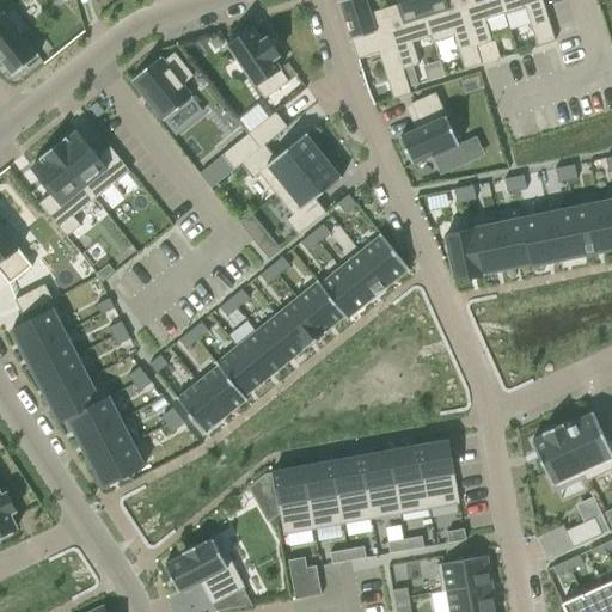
[(365,0),(346,0),(340,2),(357,61),(378,54),(392,101),(409,96),(385,16),(371,20),(365,0)]
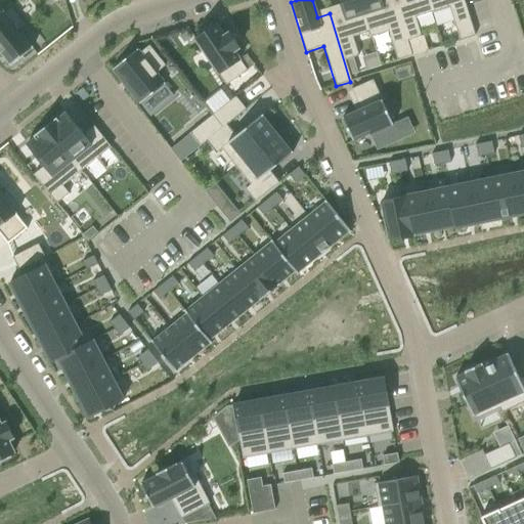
[(341,10),(330,13),(350,82),(351,81),(345,60),(354,57),(358,56),(358,55),(354,43),(352,38),(354,37),(362,34),(368,33),(368,34),(369,37),(370,37),(359,0),(337,0),(339,5),(341,10)]
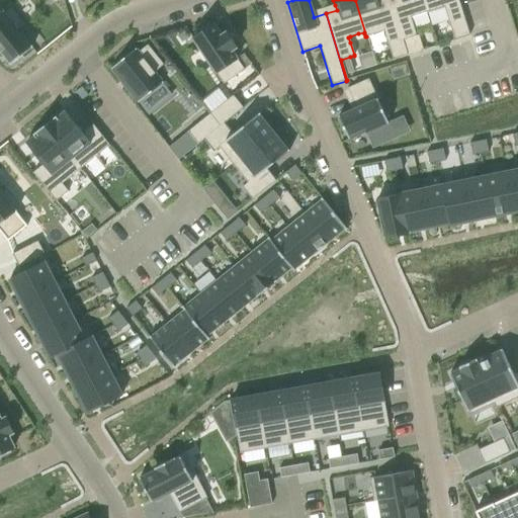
[(355,0),(366,36),(368,35),(383,31),(392,57),(393,60),(407,56),(402,40),(389,0),(355,0)]
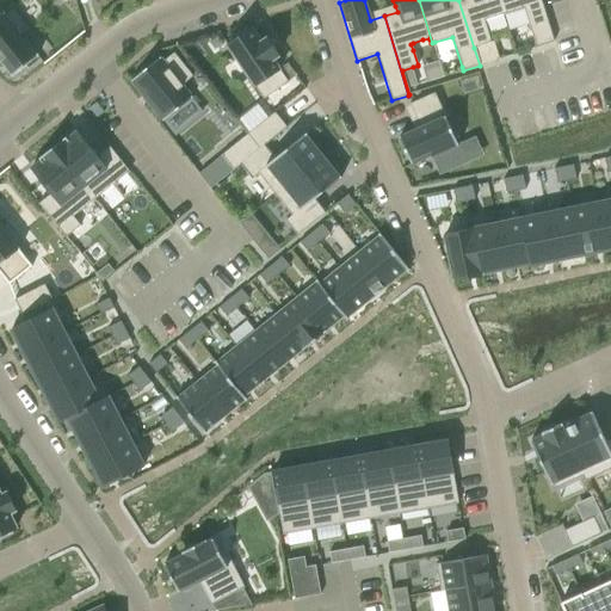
[(458,0),(474,48),(480,66),(475,48),(491,43),(485,25),(483,22),(488,20),(504,16),(499,0),(458,0)]
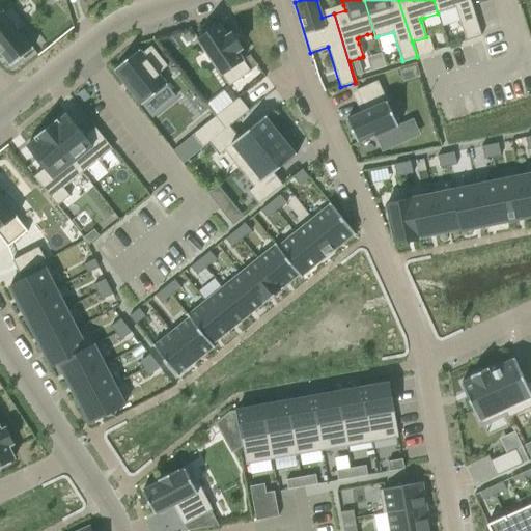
[(434,0),(438,14),(455,7),(464,34),(466,42),(481,37),(469,0),(434,0)]
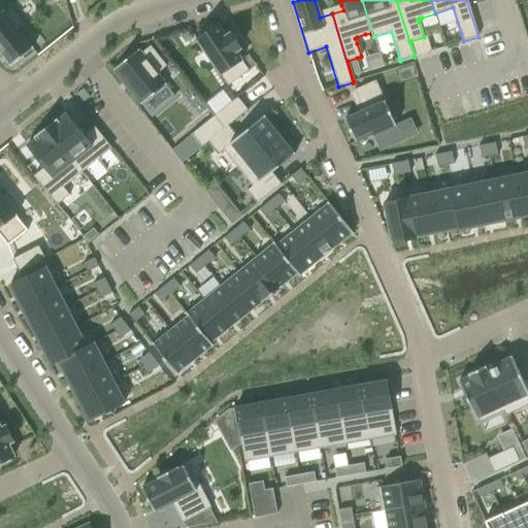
[(0,11),(0,53),(6,60),(9,64),(9,65),(8,66),(9,67),(33,48),(32,47),(31,47),(30,46),(27,43),(18,31),(23,27),(24,26),(10,9),(5,13),(4,14),(3,13),(2,13),(3,12),(3,11),(1,12),(0,11)]
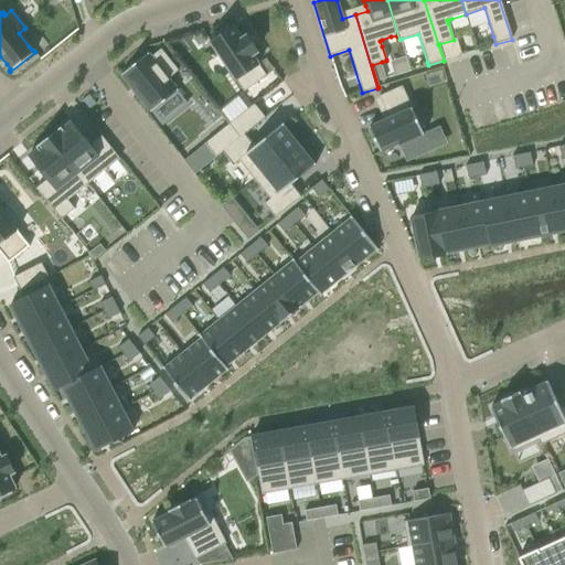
[(214,40),(210,43),(243,93),(266,76),(254,59),(252,56),(256,53),(257,53),(246,36),(241,40),(233,28),(228,30),(226,27),(212,36),(214,40)]
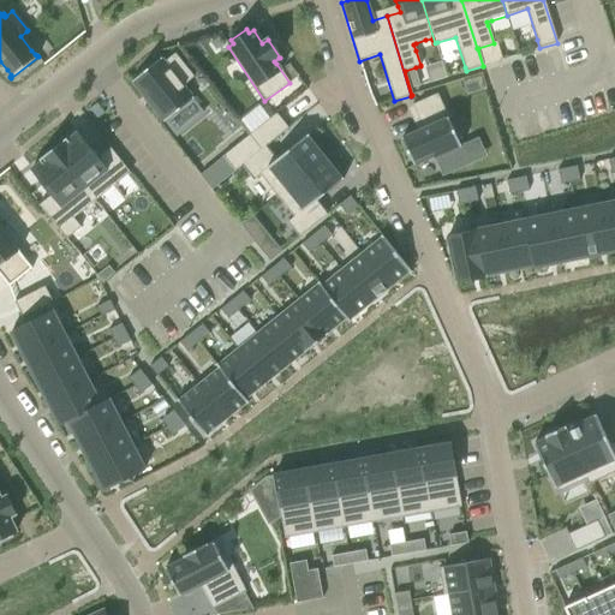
[(161,58),(131,83),(132,84),(132,83),(162,121),(163,123),(193,99),(192,97),(192,99),(183,87),(193,78),(174,54),(163,63),(162,61),(161,60),(162,59),(161,58)]
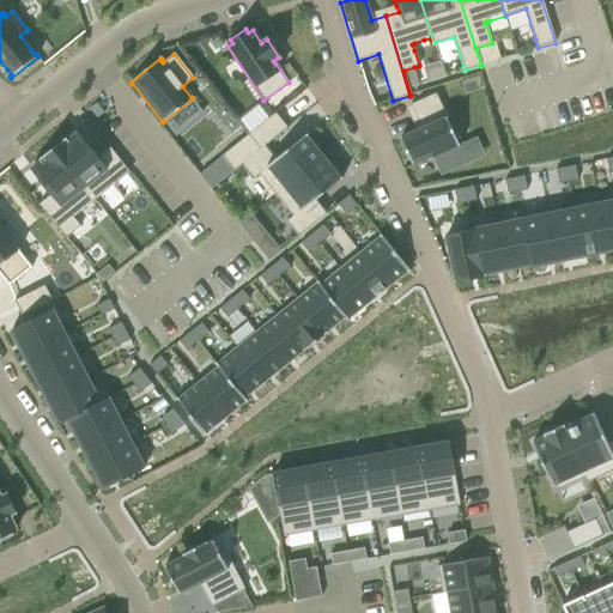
[(417,131),(400,138),(412,165),(431,157),(432,159),(460,146),(436,93),(411,105),(411,107),(420,129),(417,131)]
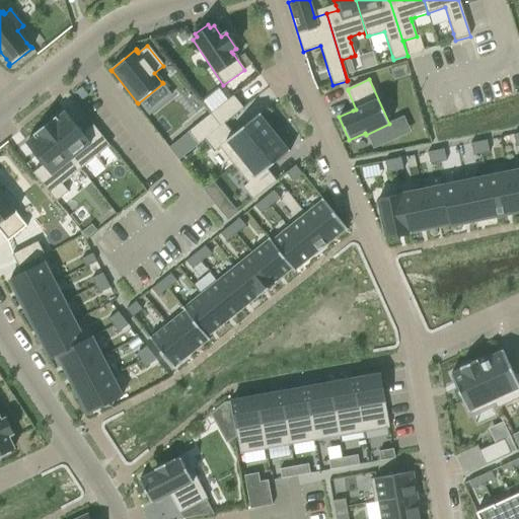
[(233,96),(210,115),(220,127),(225,124),(243,108),(233,96)]
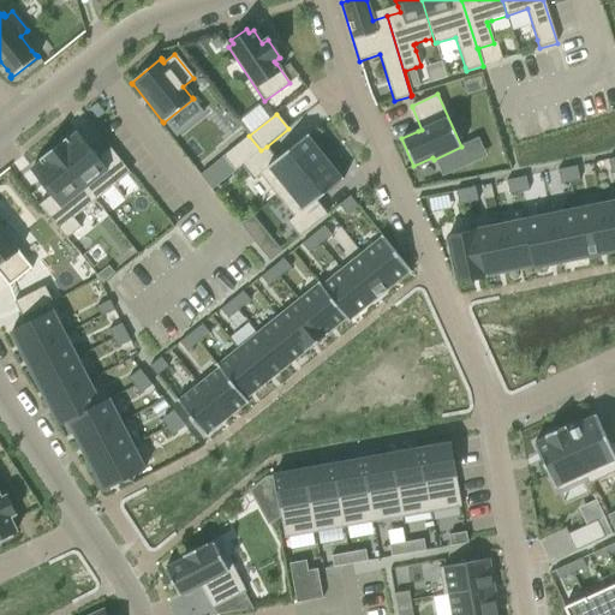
[(66,138),(52,149),(94,202),(130,173),(109,149),(97,159),(76,133),(67,141),(66,138)]
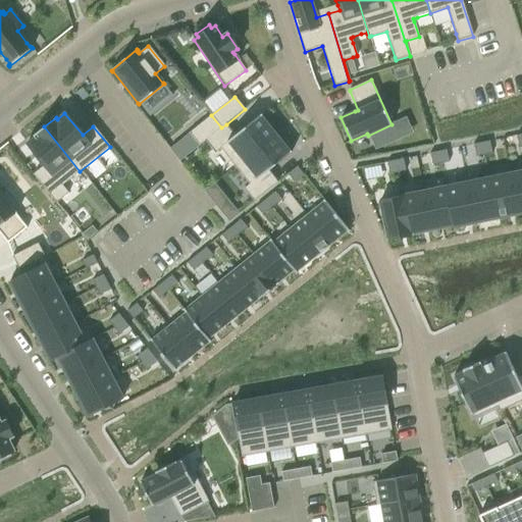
[(221,127),(205,141),(215,154),(220,149),(235,167),(275,135),(261,116),(262,116),(261,114),(235,136),(226,124),(221,127)]
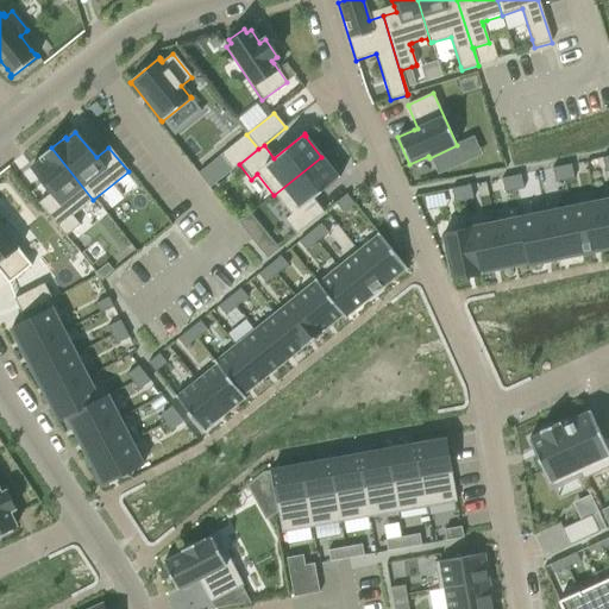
[(246,135),(220,156),(232,170),(239,164),(258,149),(246,135)]
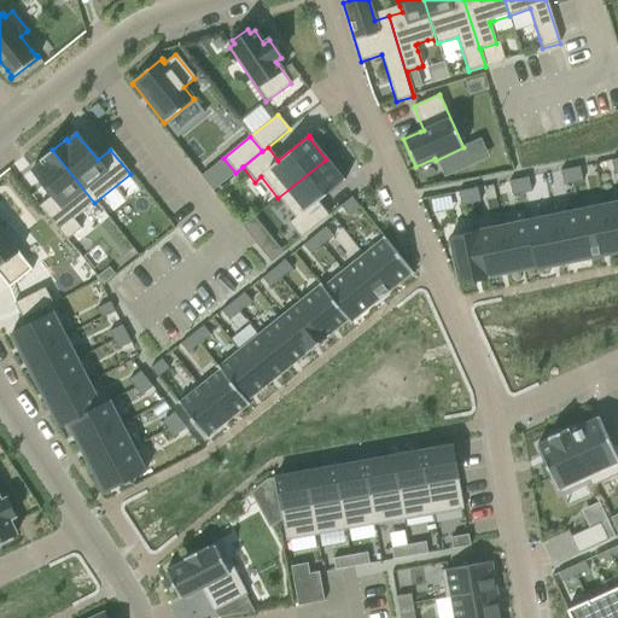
[(40,163),(31,170),(52,196),(39,207),(66,240),(81,229),(74,220),(94,203),(52,150),(39,161),(40,163)]
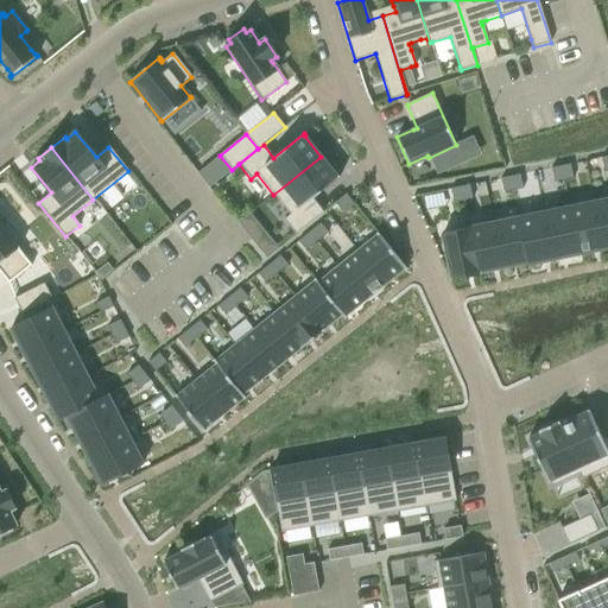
[(321,157),(273,195),(290,215),(284,220),(296,235),(324,211),(314,198),(340,178),(339,176),(337,177),(321,157)]
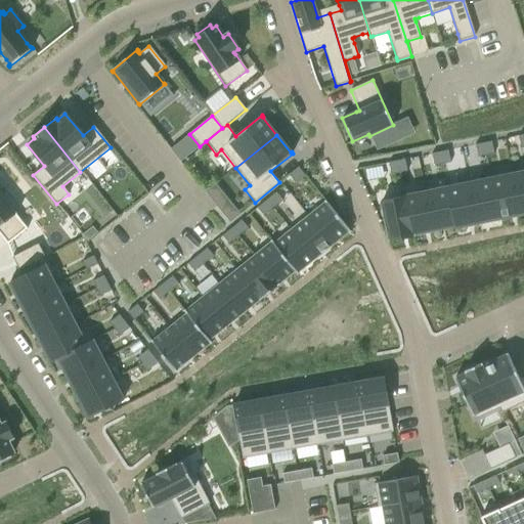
[(491,142),(483,143),(485,156),(493,155),(491,142)]
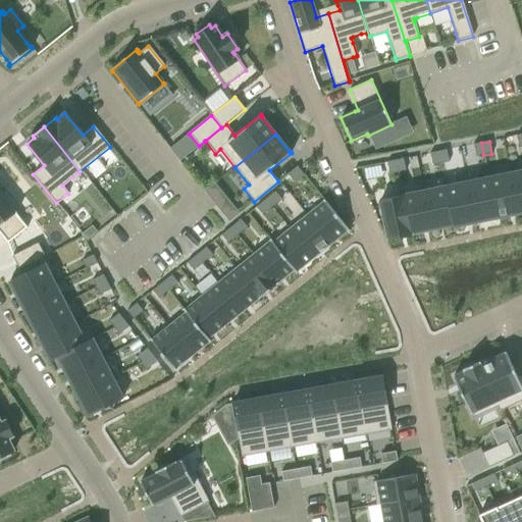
[(481,143),(473,145),(475,157),(483,155),(481,143)]
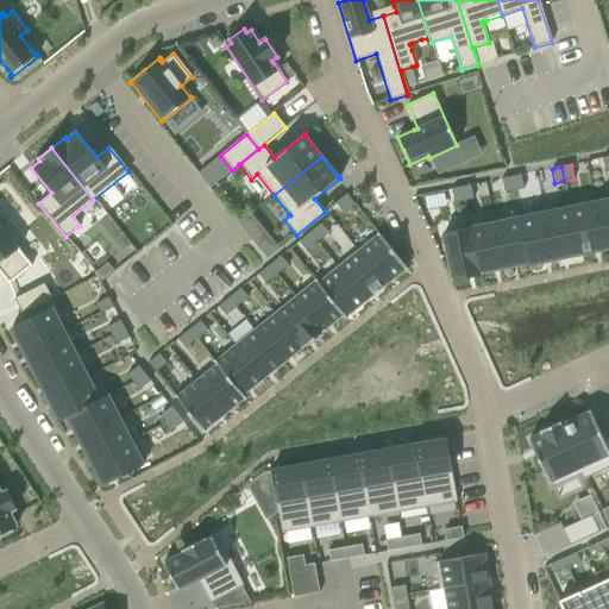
[(520,175),(510,177),(514,192),(523,189),(520,175)]
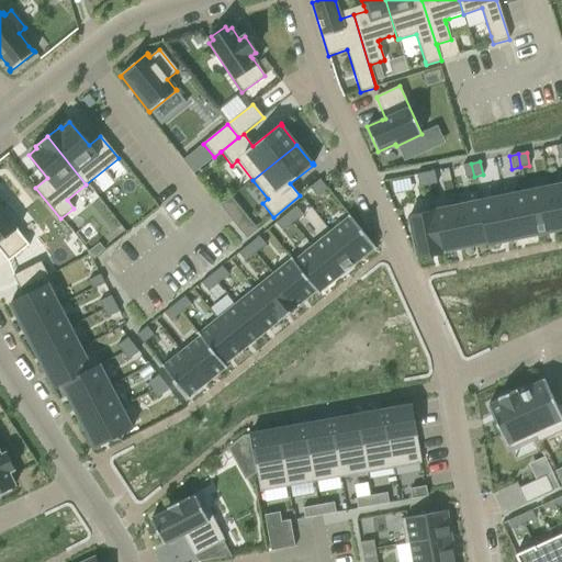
[(471,164),(462,166),(465,179),(474,177),(471,164)]
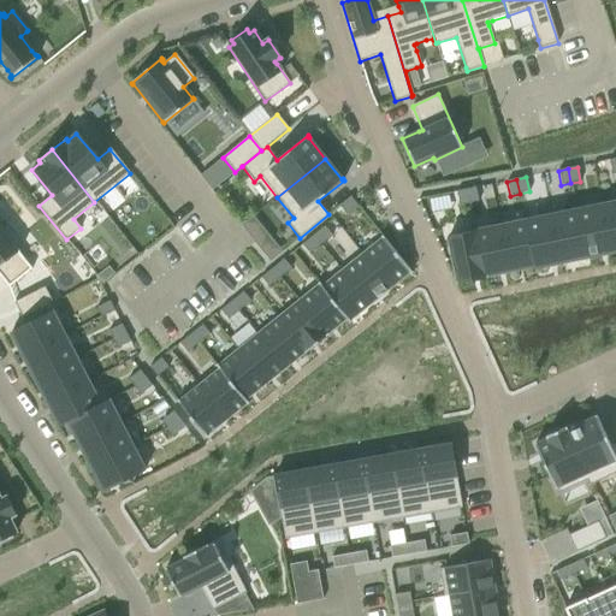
[(475,188),(466,190),(468,205),(478,202),(475,188)]
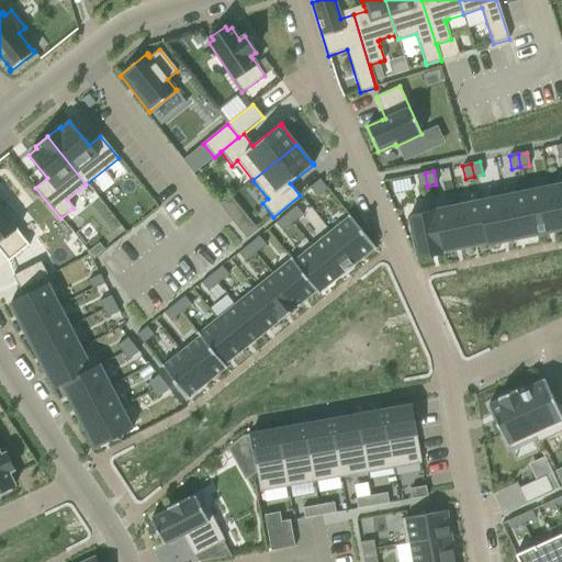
[(425,173),(416,175),(418,188),(427,187),(425,173)]
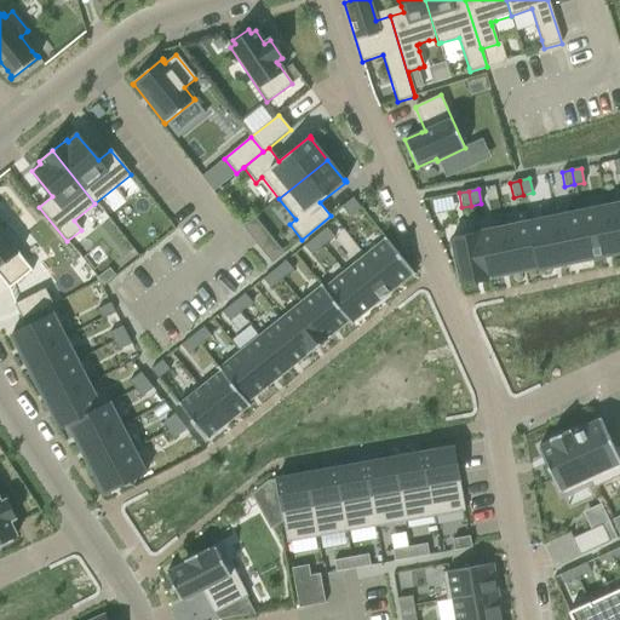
[(352,199),(342,207),(349,217),(360,207),(352,199)]
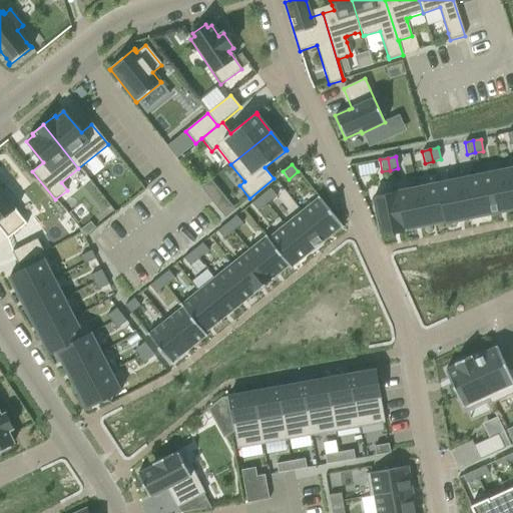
[(512,168),(501,171),(509,210),(512,209),(512,168)]
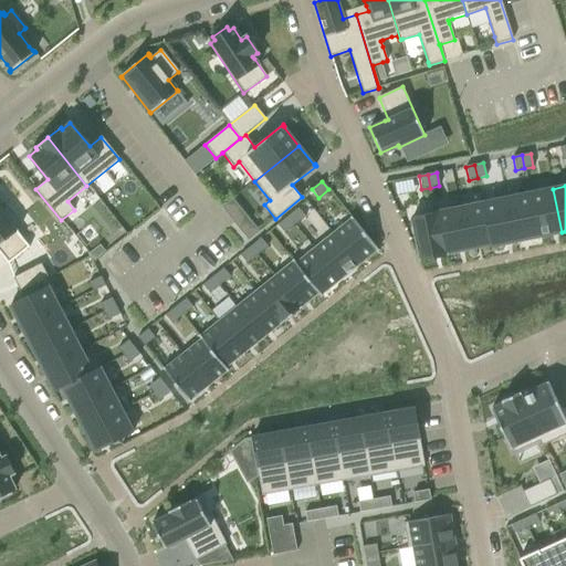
[(553,189),(530,194),(538,237),(562,232),(553,189)]
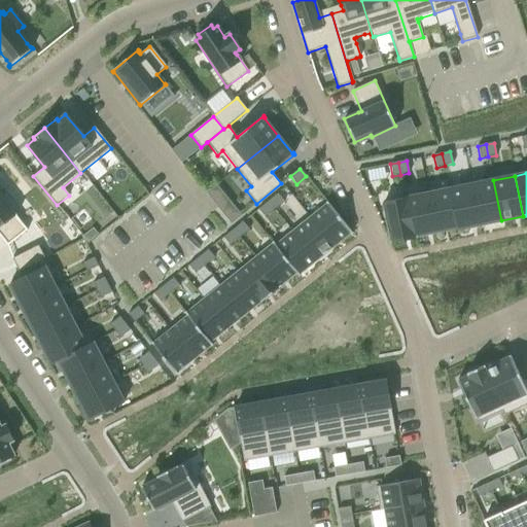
[(493,180),(471,185),(480,225),(501,220),(493,180)]
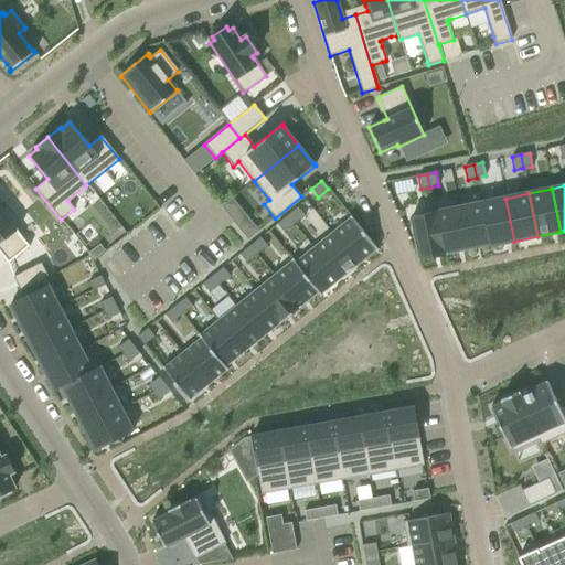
[(505,199),(482,203),(491,246),(514,242),(505,199)]
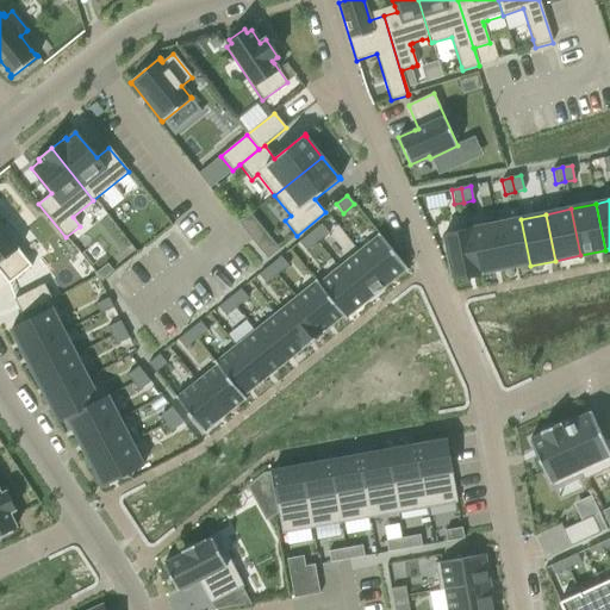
[(521,219),(496,224),(504,269),(528,265),(529,266),(530,266),(521,219)]
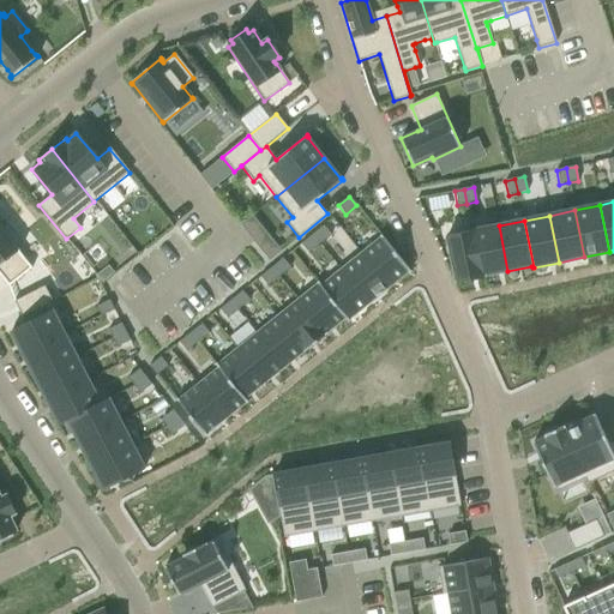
[(0,276),(8,287),(31,269),(24,259),(18,252),(19,251),(19,250),(18,251),(16,248),(22,245),(23,242),(7,223),(0,229),(0,228),(0,276)]
